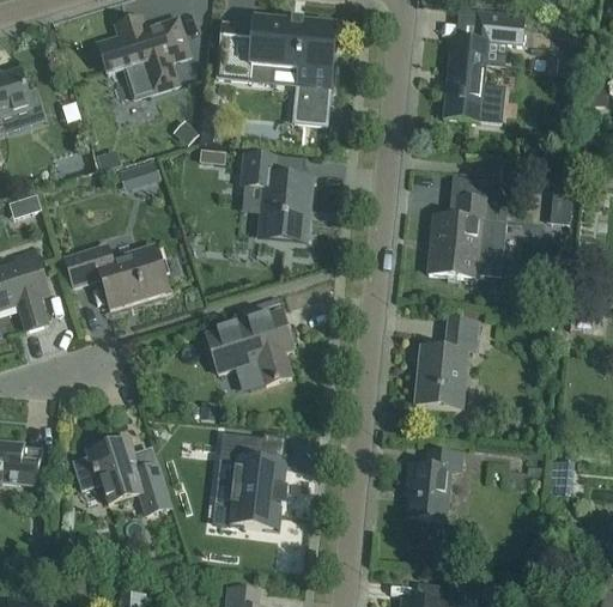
[(474,8),(471,37),(455,36),(449,89),(447,87),(443,116),(502,122),(505,86),(483,84),(487,41),(520,44),(523,14),(474,8)]
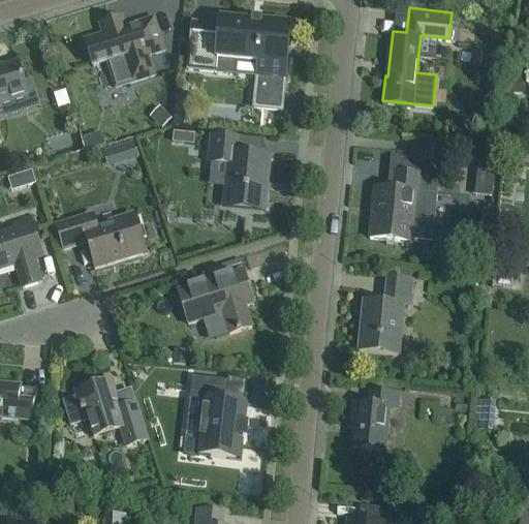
[(101,30),(84,36),(91,62),(122,53),(130,79),(153,71),(148,52),(163,48),(153,16),(125,24),(122,13),(99,21),(101,30)]
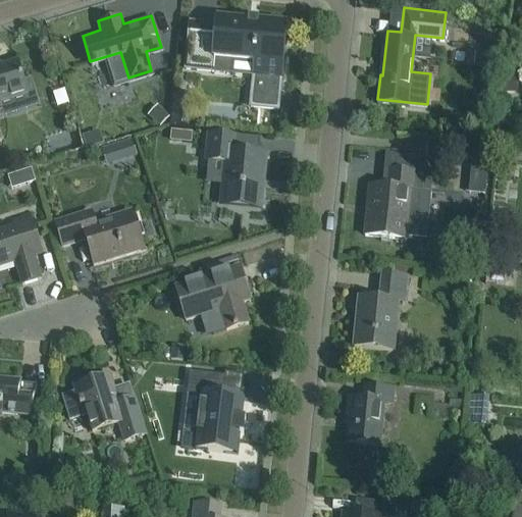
[(254,58),(250,102),(276,105),(281,51),(277,51),(277,41),(282,41),(284,20),(257,17),(257,21),(247,20),(248,17),(216,14),(216,21),(190,18),(185,65),(212,68),(214,55),(254,58)]
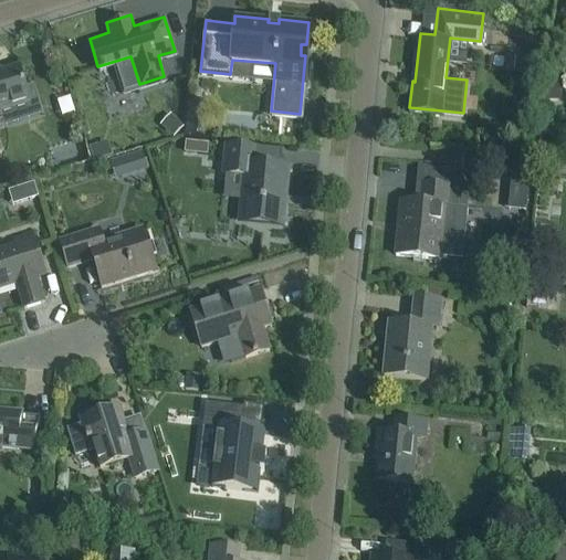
[(531,66),(533,54),(515,52),(514,65),(531,66)]
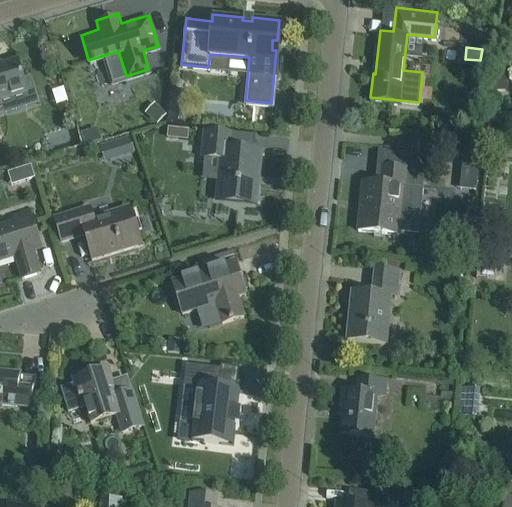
[(0,96),(26,89),(16,56),(0,61),(0,96)]
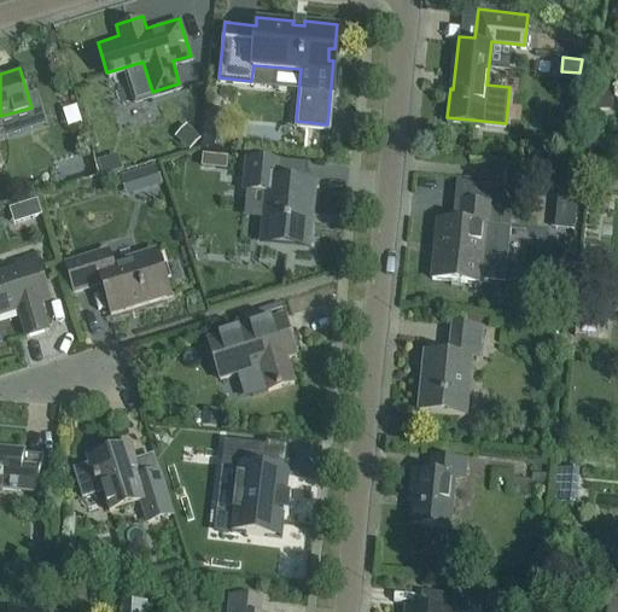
[(188,145),(199,134),(186,121),(174,132),(188,145)]
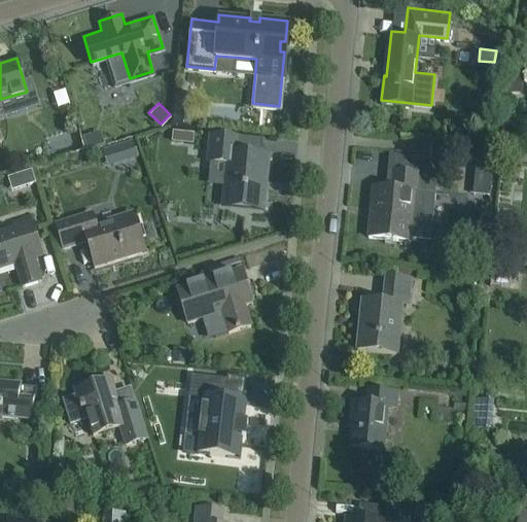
[(207,161),(226,163),(222,205),(266,210),(272,150),(242,147),(243,132),(210,128),(207,161)]
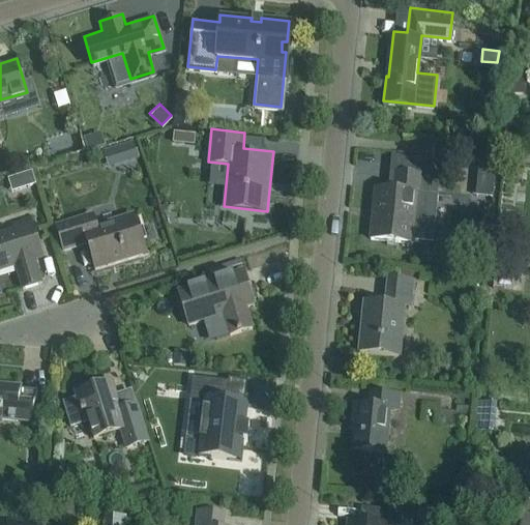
[(35,181),(31,168),(23,171),(27,183),(35,181)]
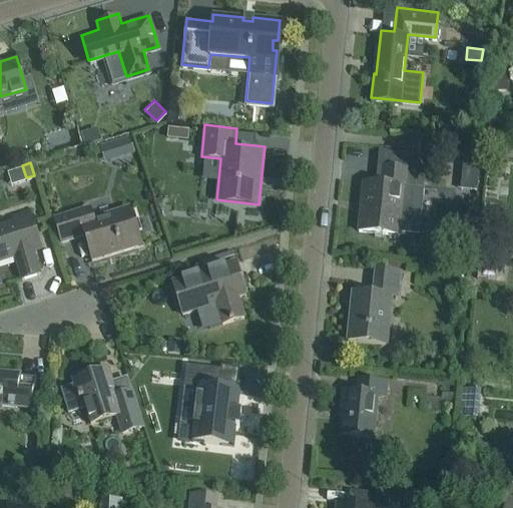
[(408,166),(380,164),(378,181),(363,179),(358,227),(398,231),(398,229),(416,231),(421,185),(406,183),(408,166)]
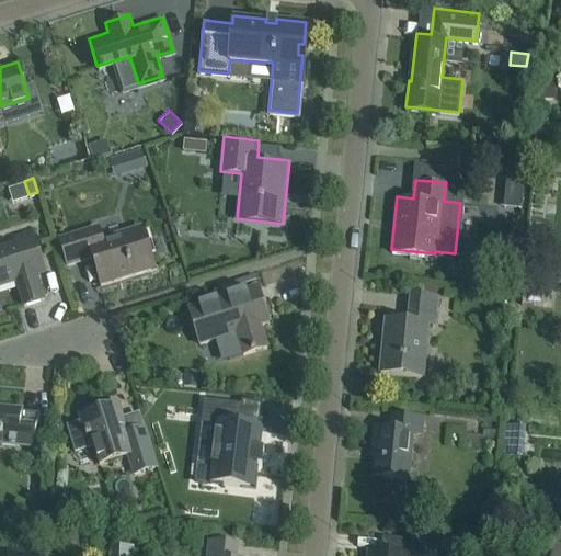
[(92,253),(101,283),(155,265),(141,224),(101,236),(96,224),(59,236),(67,261),(92,253)]
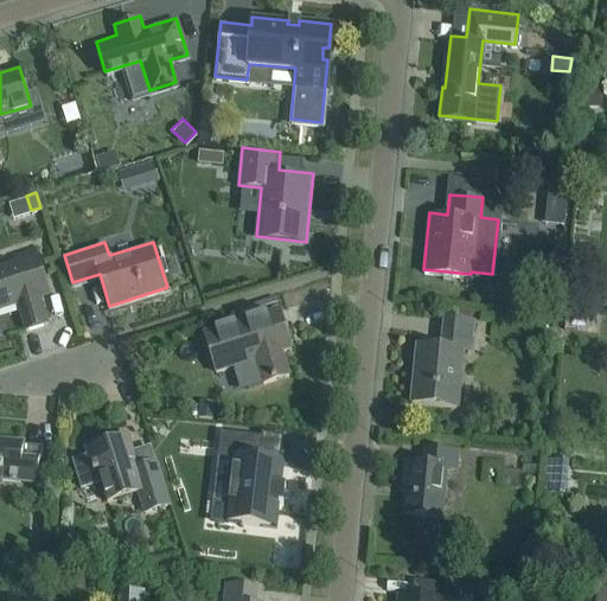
[(16,260),(0,263),(0,305),(17,300),(25,326),(46,320),(34,285),(44,282),(33,248),(14,253),(16,260)]
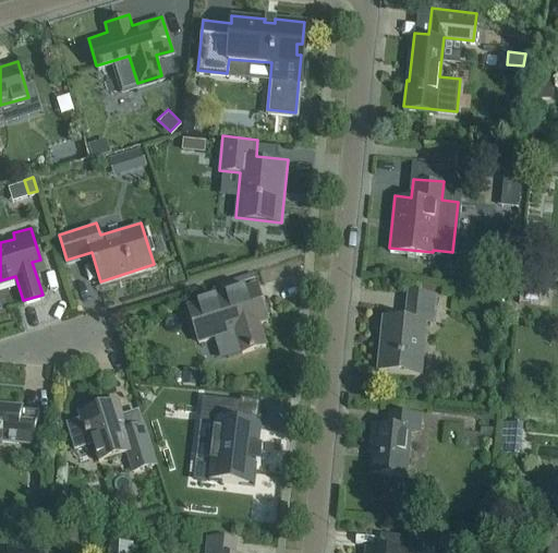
[(255,280),(186,302),(197,338),(234,326),(241,348),(265,341),(257,320),(266,316),(255,280)]
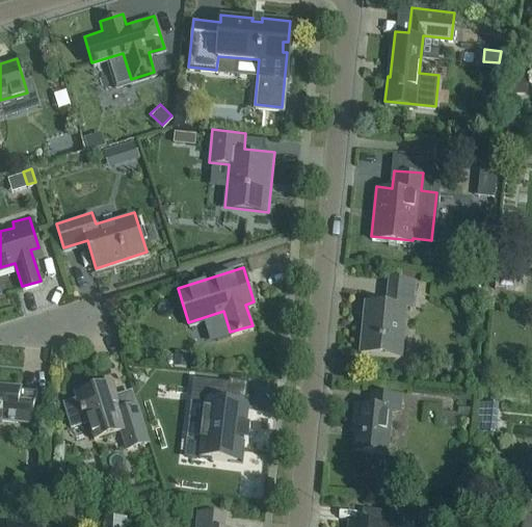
[(366,299),(361,350),(399,353),(404,304),(410,305),(414,278),(390,275),(387,301),(366,299)]
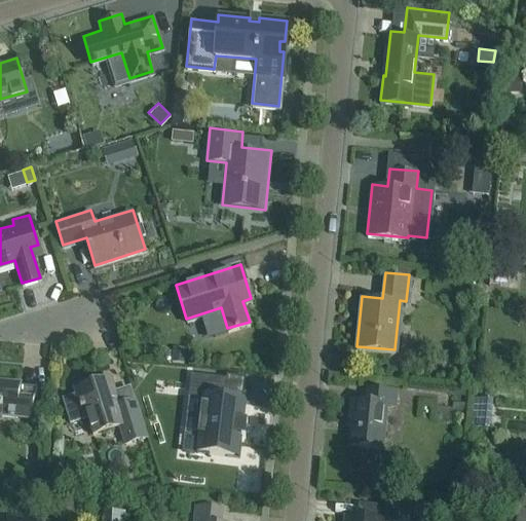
[(145,378),(181,378),(181,357),(145,357),(145,378)]
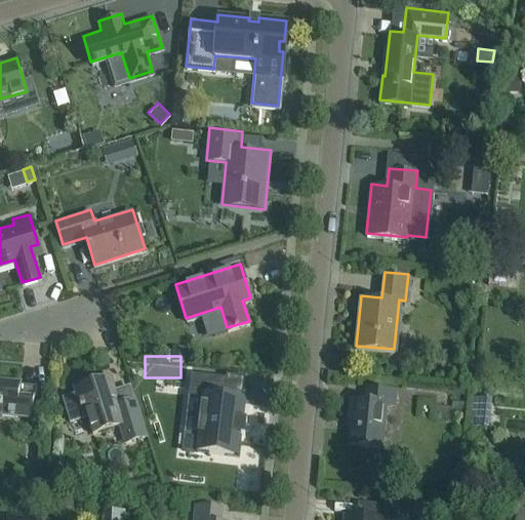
[(239,454),(241,435),(245,435),(245,434),(241,433),(242,421),(246,421),(247,418),(243,418),(244,399),(225,397),(227,375),(190,372),(188,395),(201,397),(196,450),(239,454)]
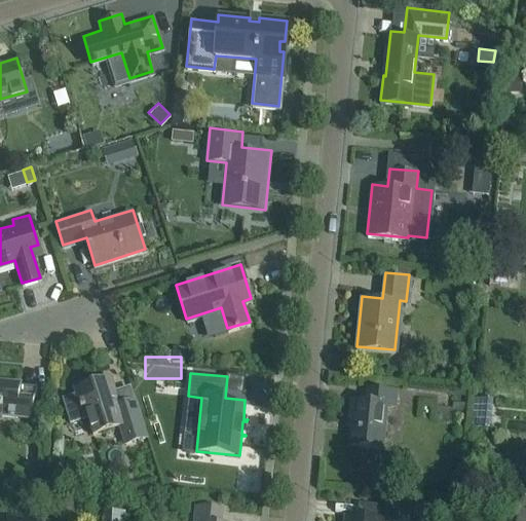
[(75,391),(61,396),(69,421),(87,415),(92,432),(119,423),(125,441),(146,435),(130,386),(116,392),(111,375),(74,386),(75,391)]
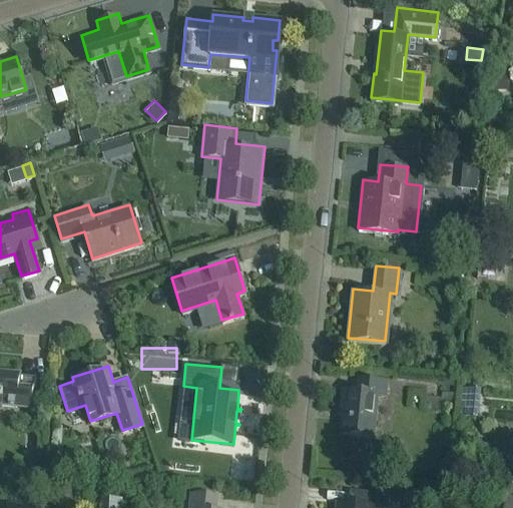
[(0,401),(30,405),(32,377),(17,375),(18,370),(0,368),(0,401)]
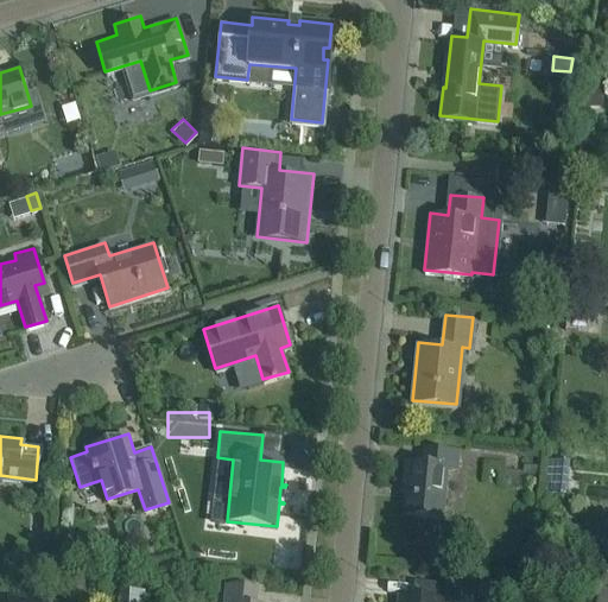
[(406,481),(403,512),(441,515),(447,464),(456,466),(457,449),(424,445),(422,461),(405,460),(403,481),(406,481)]
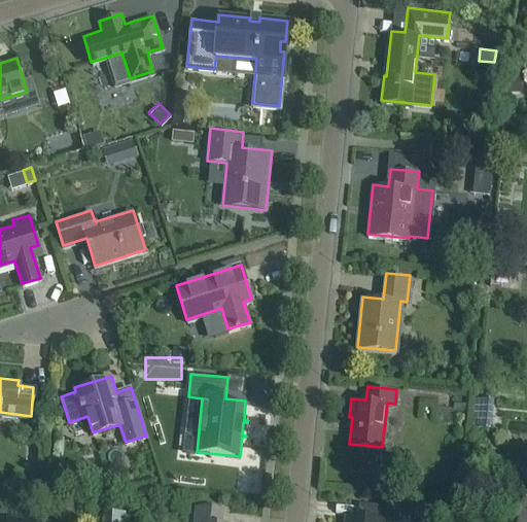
[(487,411),(488,395),(473,394),(472,409),(487,411)]
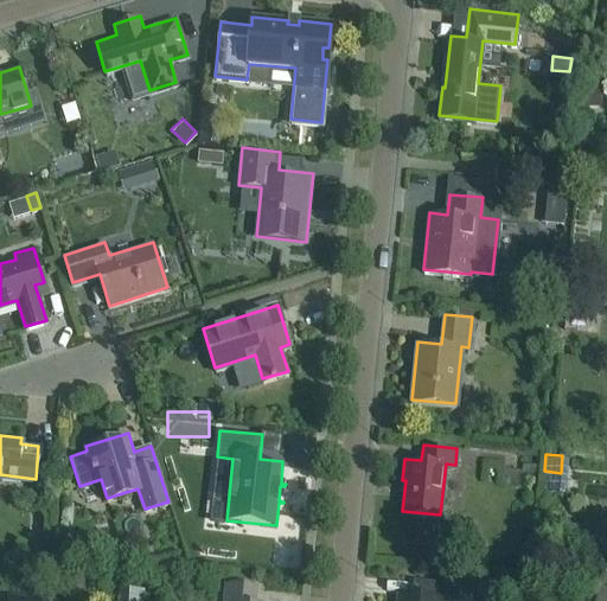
[(599,576),(606,576),(606,587),(599,587),(596,600),(606,600),(606,557),(601,557),(599,576)]
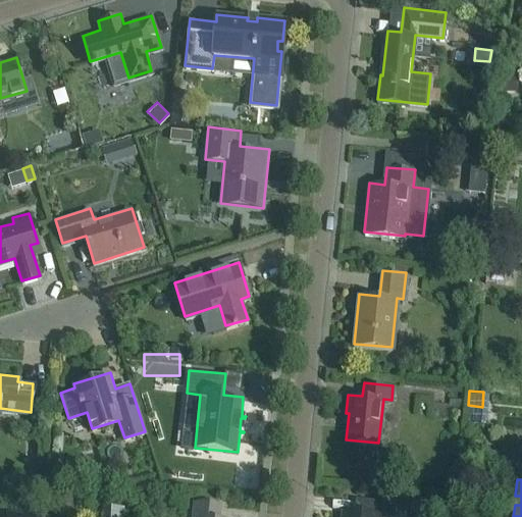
[(57,486),(54,503),(71,505),(73,488),(57,486)]
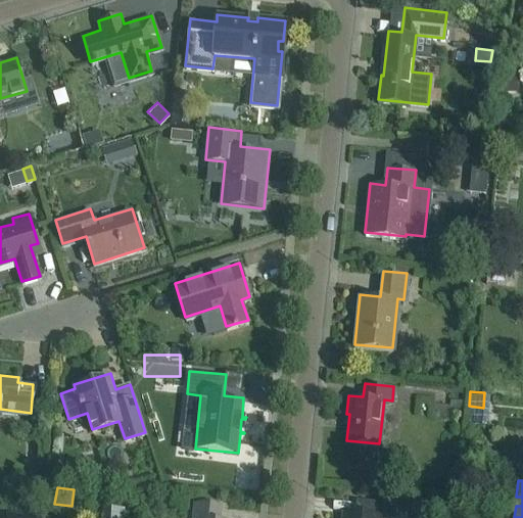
[(377,517),(378,515),(394,517),(396,500),(355,497),(354,513),(341,512),(340,517),(377,517)]
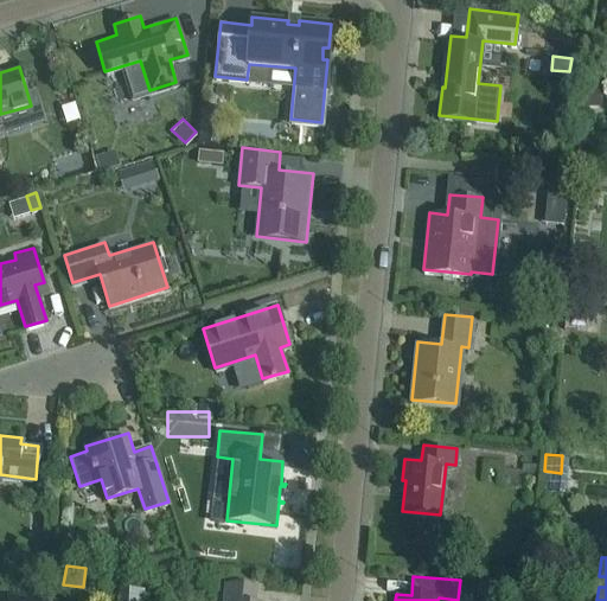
[(257,600),(260,583),(224,580),(223,599),(230,600),(229,600),(257,600)]
